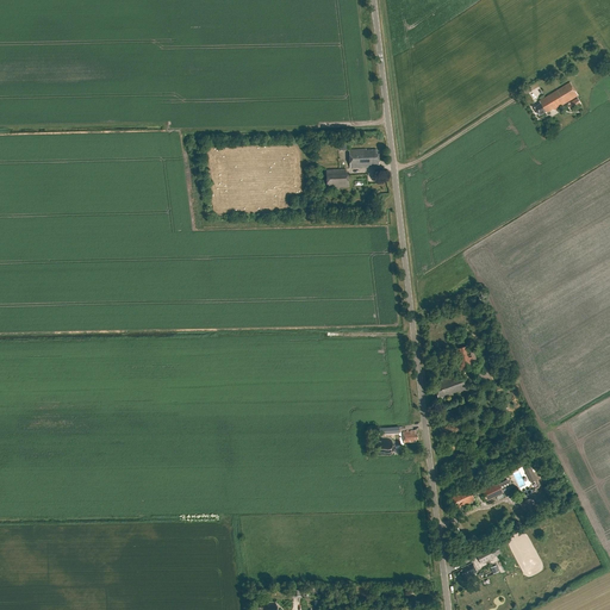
[(535,107),(539,114),(540,116),(546,112),(547,113),(553,110),(553,111),(558,109),(578,95),(571,82),(540,101),(541,104),(535,107)]
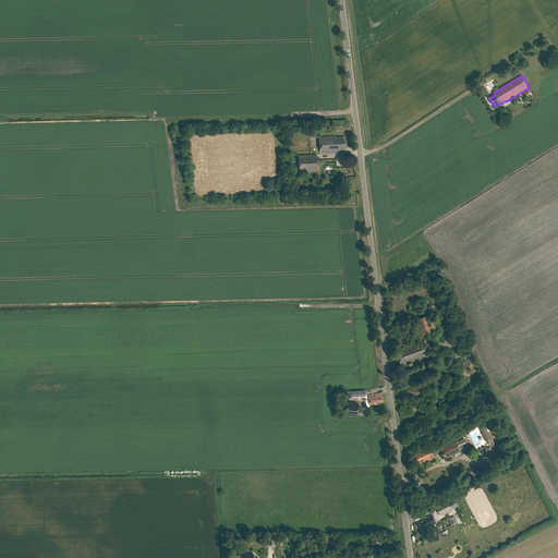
[(522,101),(532,95),(529,89),(519,96),(522,101)]
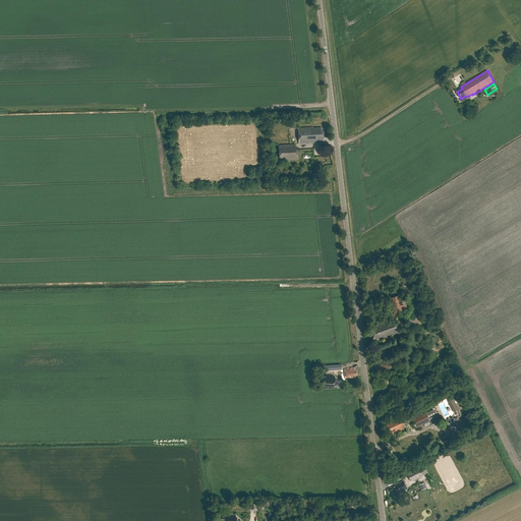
[(298,128),(299,143),(324,142),(324,131),(322,131),(322,128),(312,128),(312,127),(298,128)]
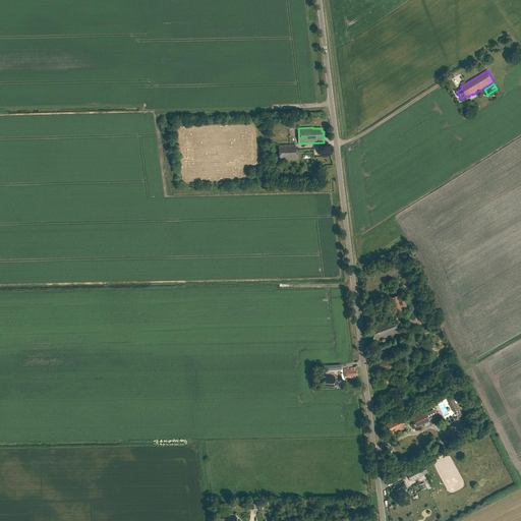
[(279,161),(297,160),(297,150),(294,145),(278,146),(279,161)]
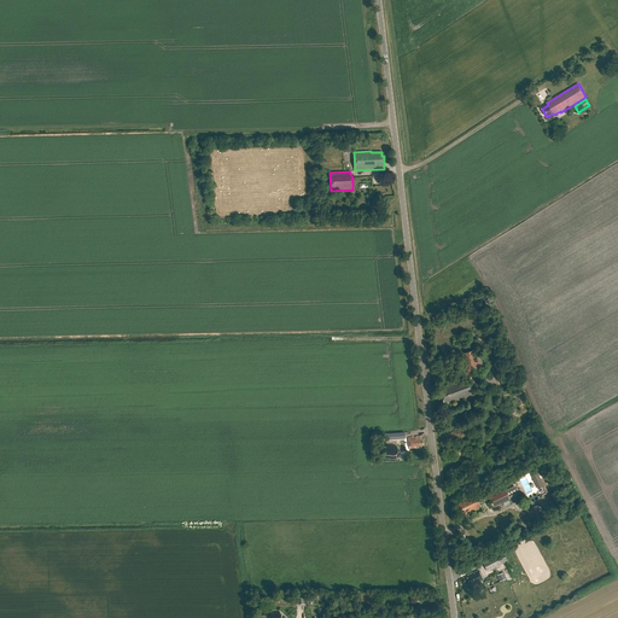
[(487,371),(481,349),(459,355),(462,368),(460,369),(461,373),(464,372),(466,378),(452,384),(448,385),(448,386),(443,389),(443,390),(439,391),(443,403),(447,402),(448,404),(474,395),(467,378),(487,371)]
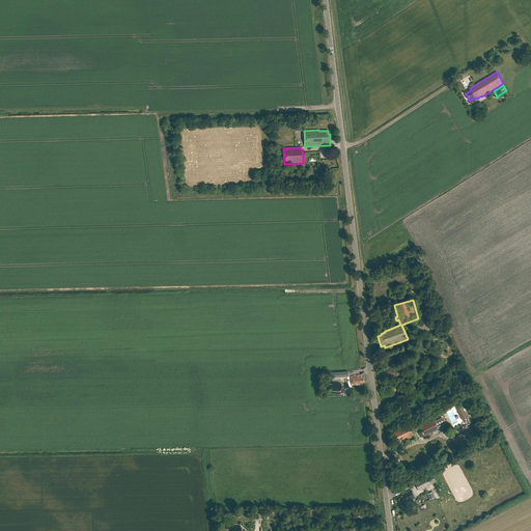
[(415,325),(419,335),(428,332),(424,322),(415,325)]
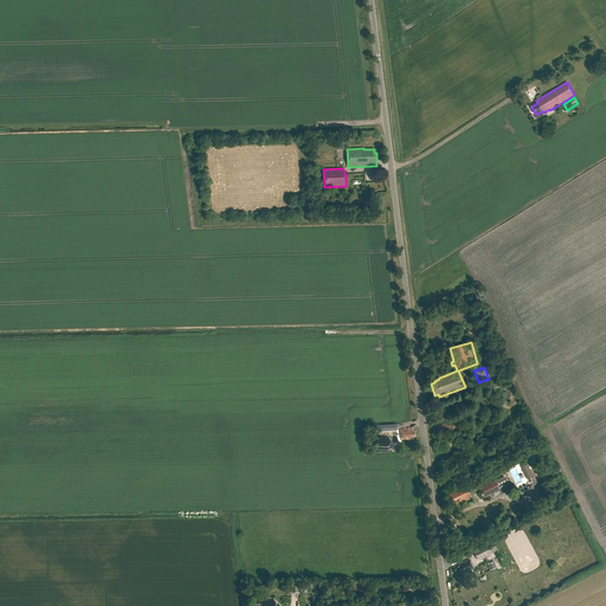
[(413,437),(416,437),(414,431),(413,431),(413,429),(407,429),(407,430),(400,430),(401,440),(407,439),(407,440),(413,439),(413,437)]
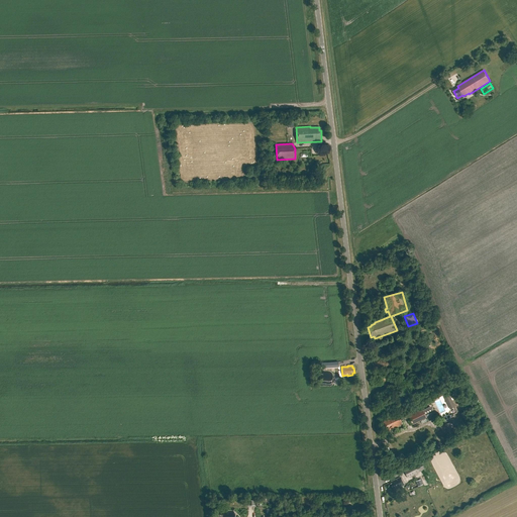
[(422,410),(426,417),(433,413),(430,407),(422,410)]
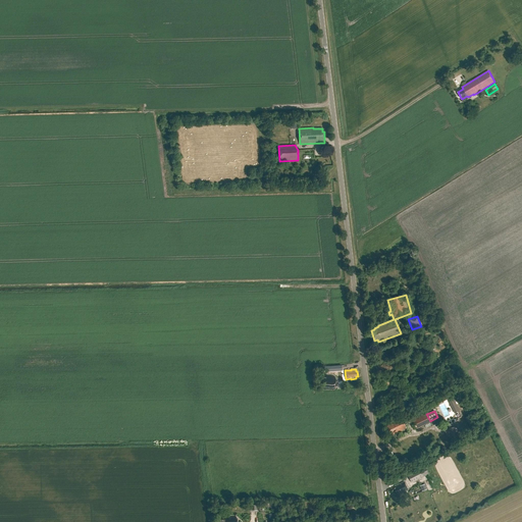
[(412,420),(417,429),(424,425),(426,428),(431,425),(430,422),(426,413),(412,420)]
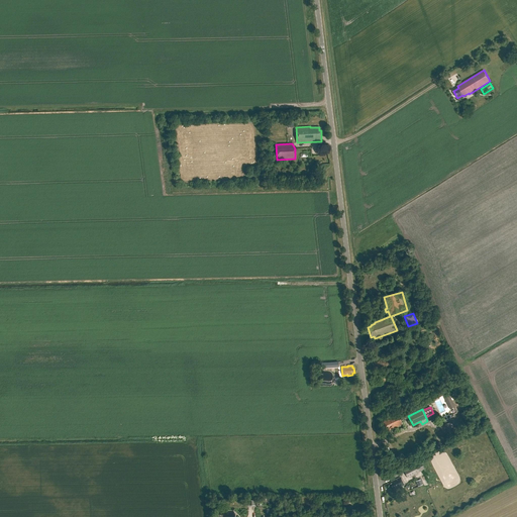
[(470,420),(463,412),(460,414),(467,422),(470,420)]
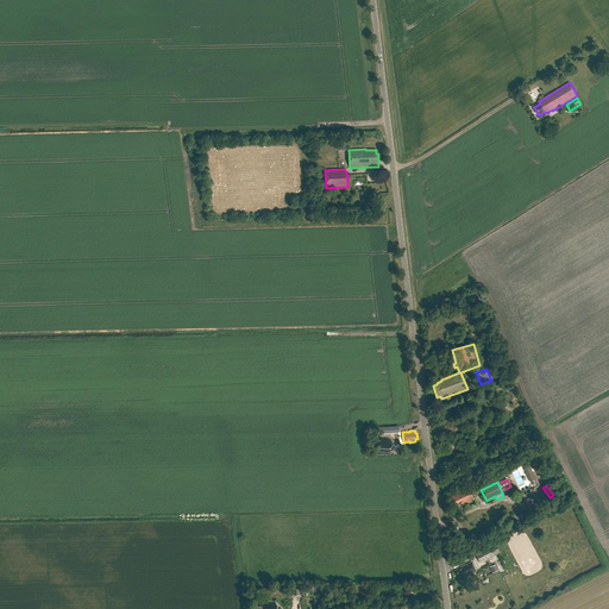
[(458,507),(473,500),(468,488),(452,495),(452,496),(451,497),(454,507),(457,506),(458,507)]
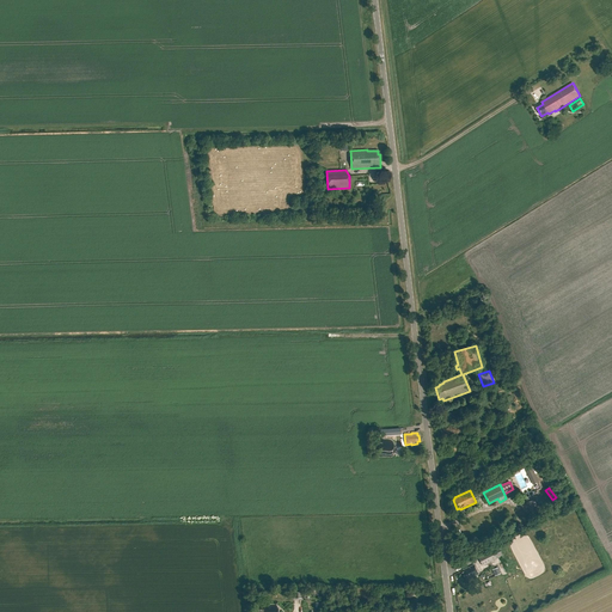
[(524,509),(518,512),(521,518),(536,510),(531,501),(527,502),(527,501),(520,505),(524,509)]
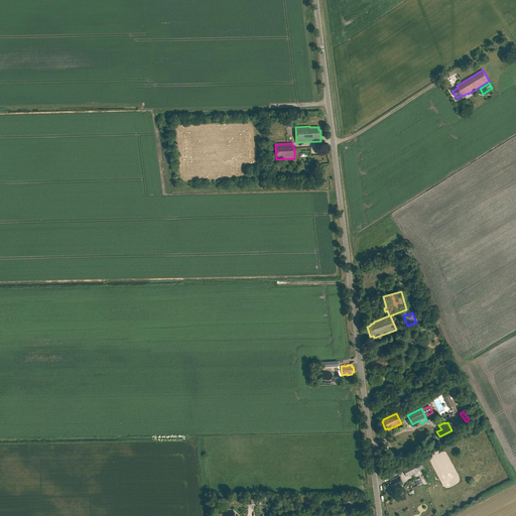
[(406,477),(418,472),(423,469),(420,461),(403,470),(403,469),(402,470),(406,477)]
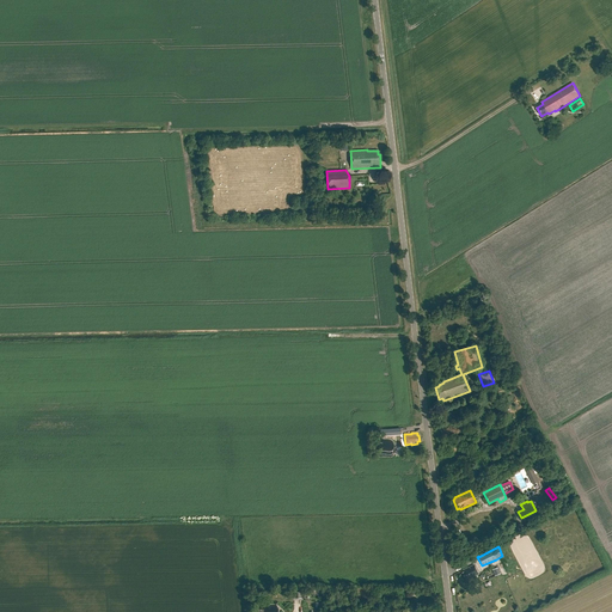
[(473,565),(463,570),(464,573),(461,573),(466,581),(472,579),(472,577),(478,574),(473,565)]
